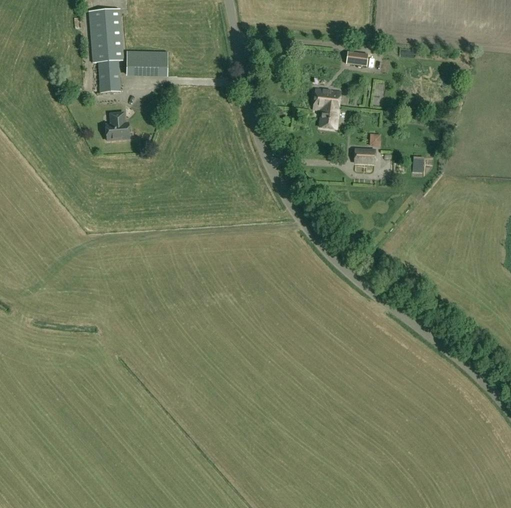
[(120,89),(118,58),(123,58),(119,7),(88,9),(92,60),(97,60),(99,91),(120,89)]
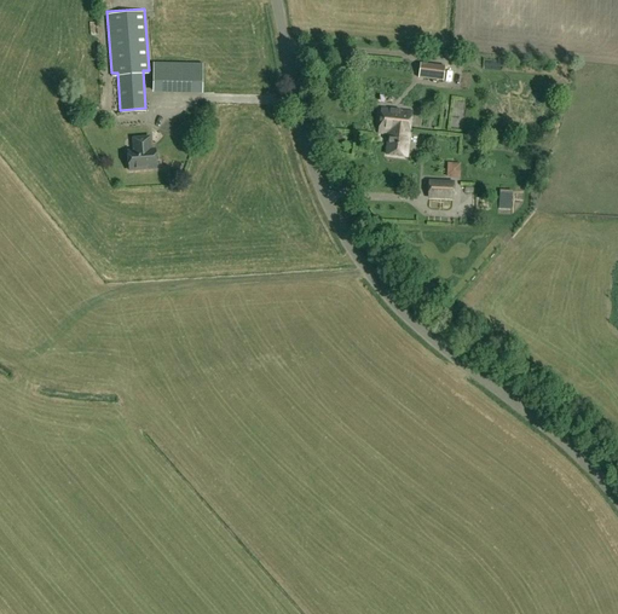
[(201,57),(152,58),(152,86),(201,85),(201,57)]
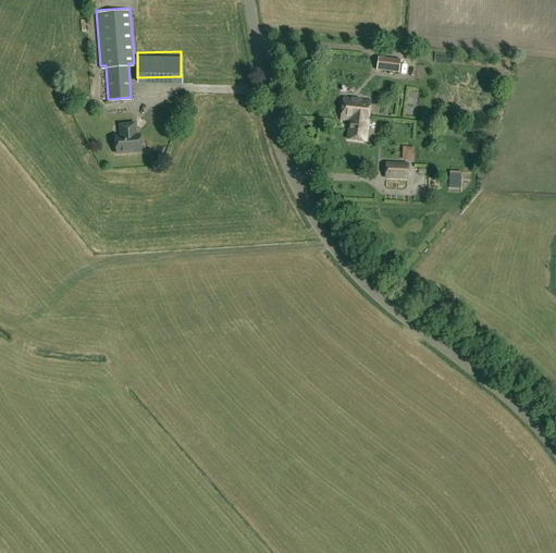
[(397,70),(399,56),(377,52),(375,66),(397,70)]
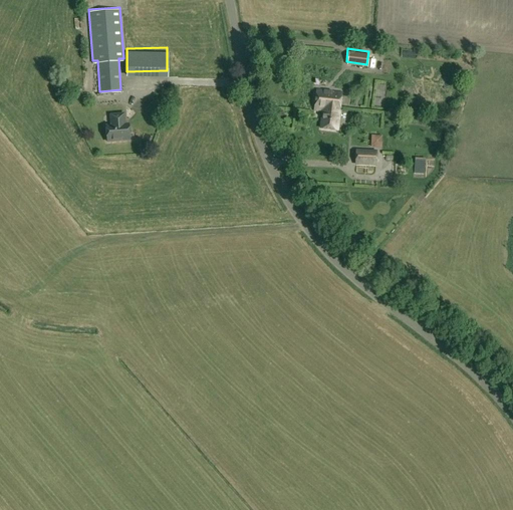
[(340,89),(315,86),(313,107),(324,108),(325,103),(339,105),(340,89)]
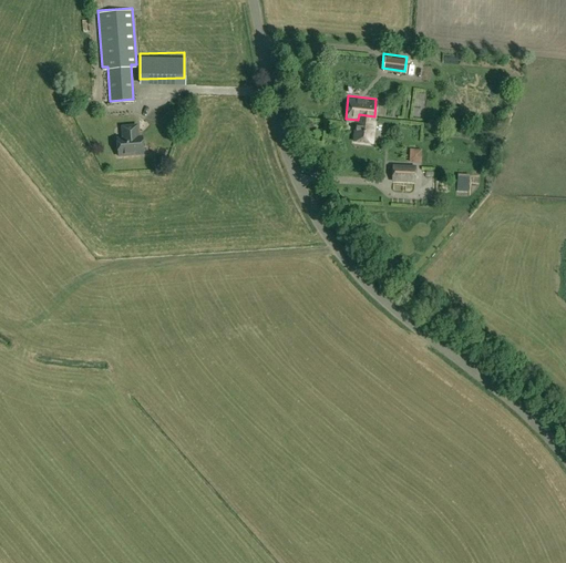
[(374,116),(361,114),(359,114),(358,120),(358,125),(354,125),(353,139),(371,141),(373,121),(374,116)]
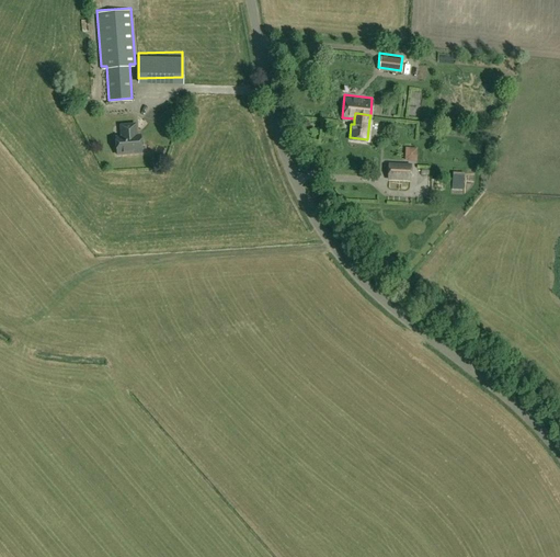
[(141,149),(140,133),(137,133),(136,133),(135,125),(135,122),(121,123),(122,134),(115,135),(117,151),(141,149)]
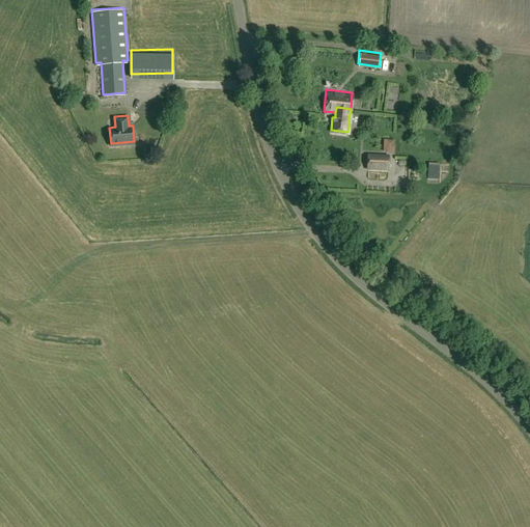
[(394,137),(383,136),(382,148),(393,149),(394,137)]
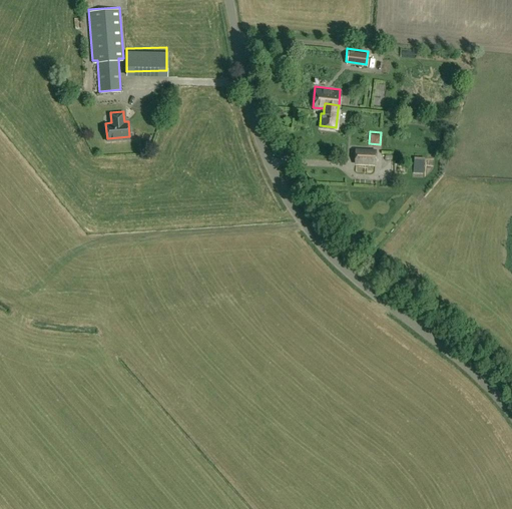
[(374,161),(375,148),(355,147),(354,160),(374,161)]
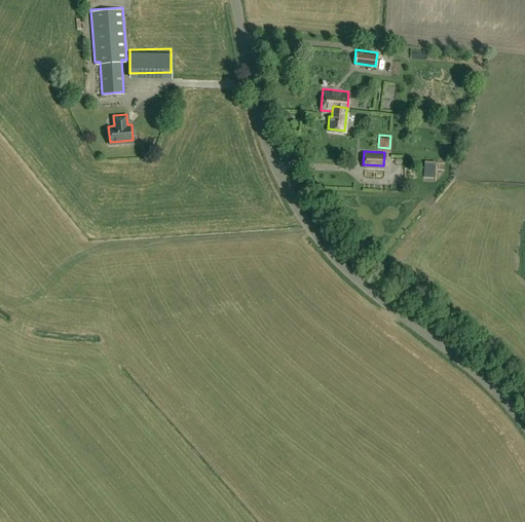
All buildings are outlined.
